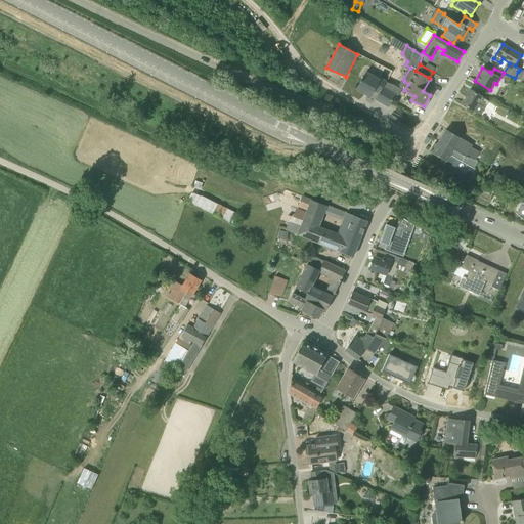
[(523,74),(518,72),(515,78),(523,81),(523,74)]
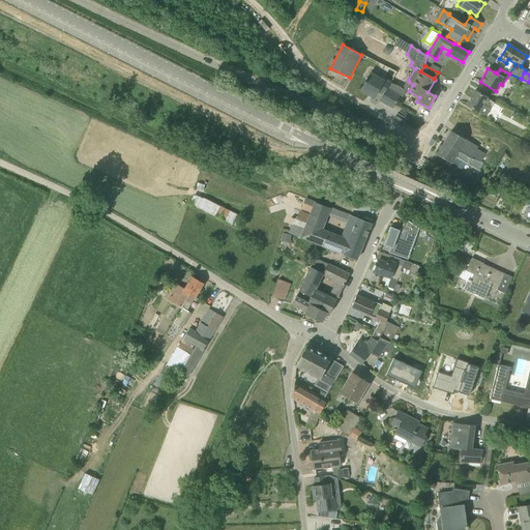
[(379,79),(371,74),(360,90),(375,98),(378,92),(383,95),(379,100),(393,109),(401,96),(387,89),(390,83),(385,79),(382,84),(377,81),(379,79)]
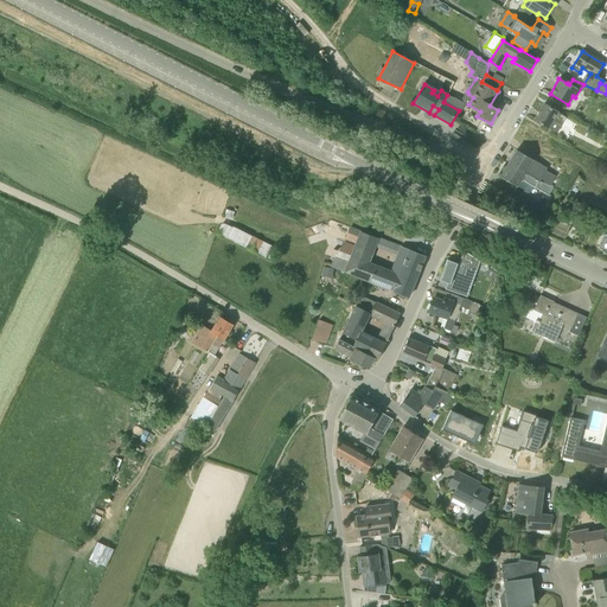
[(557,134),(562,125),(567,117),(557,113),(544,104),(535,121),(557,134)]
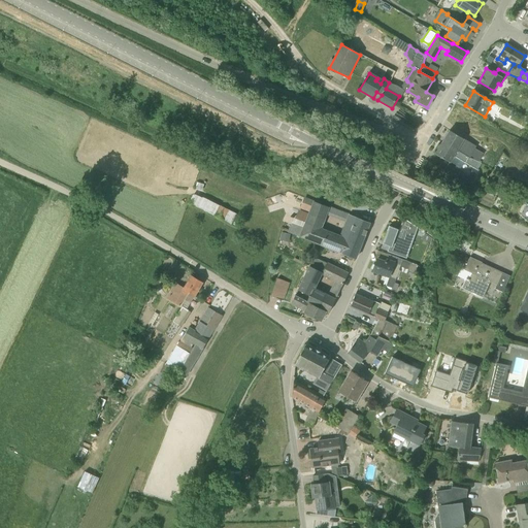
[(450,130),(442,142),(471,159),(479,163),(484,154),(475,149),(463,141),(464,139),(450,130)]
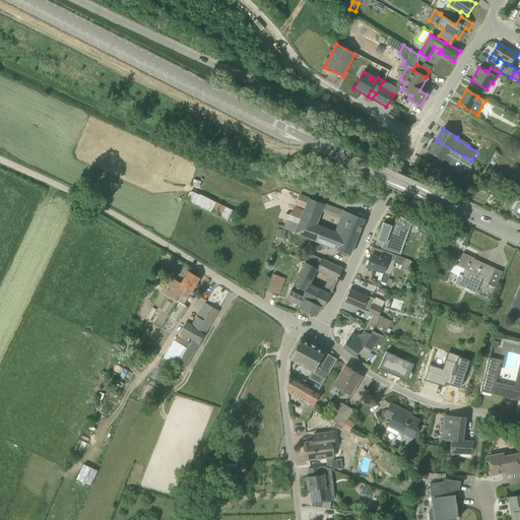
[(464,156),(436,140),(429,151),(444,159),(447,154),(469,169),(474,161),(471,160),(464,156)]
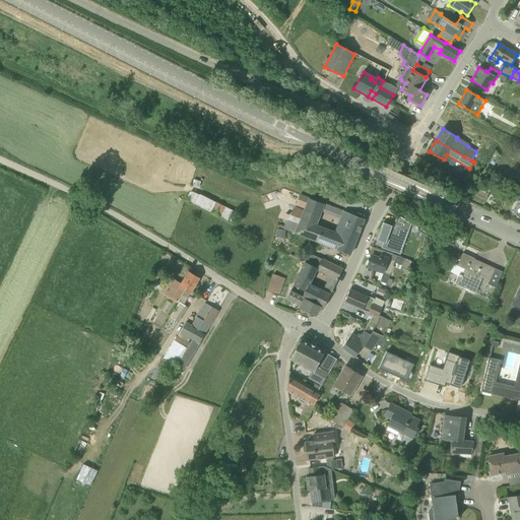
[(456,171),(442,161),(437,170),(451,179),(456,171)]
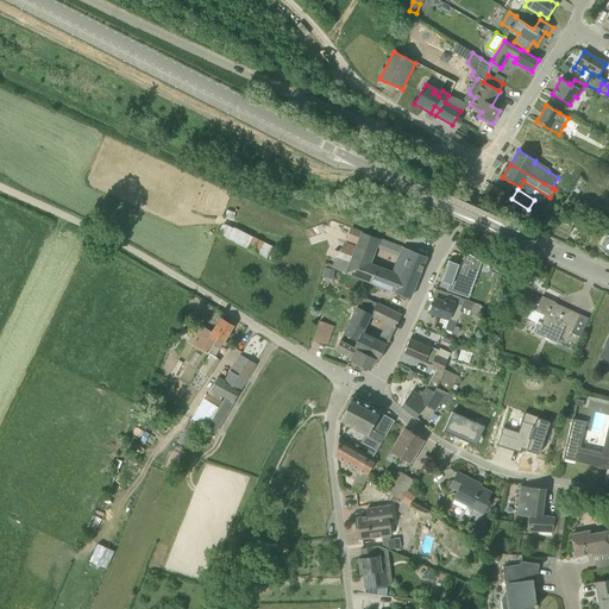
[(220,236),(269,256),(274,244),(225,224),(220,236)]
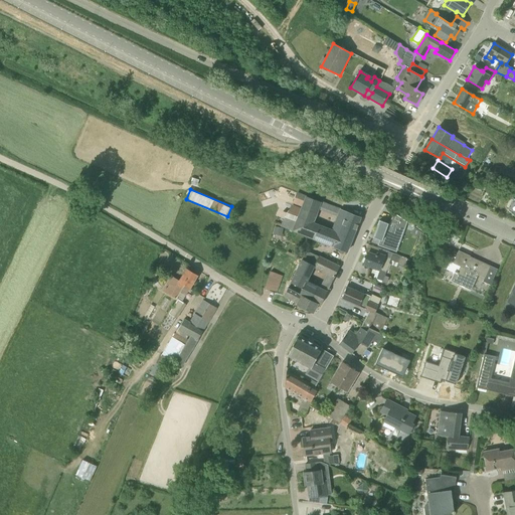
[(308,236),(314,239),(319,226),(312,223),(316,215),(318,208),(321,202),(312,198),(298,193),(298,194),(294,204),(302,207),(302,208),(292,205),(289,214),(286,213),(285,217),(284,219),(281,225),(293,230),(308,236)]
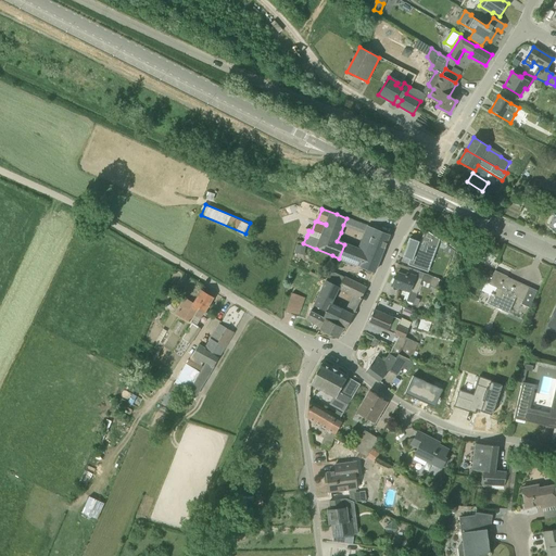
[(390,236),(368,227),(366,234),(359,250),(366,252),(361,267),(375,273),(387,241),(388,242),(389,238),(390,236)]
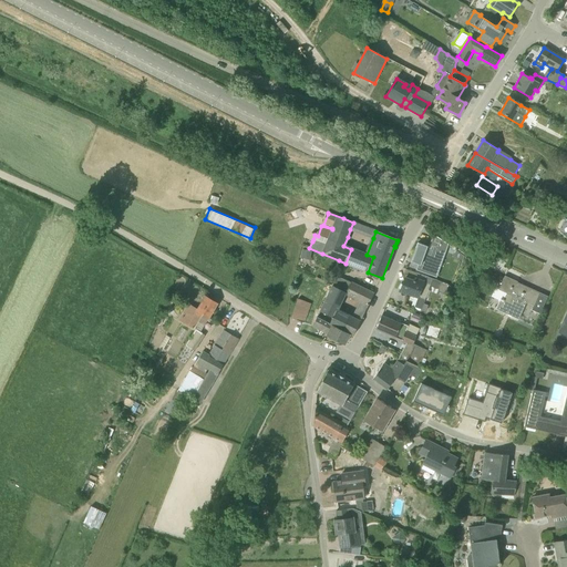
[(421,263),(419,269),(416,268),(416,269),(430,275),(436,257),(443,259),(449,245),(434,234),(430,246),(419,243),(416,247),(418,248),(413,259),(421,263)]
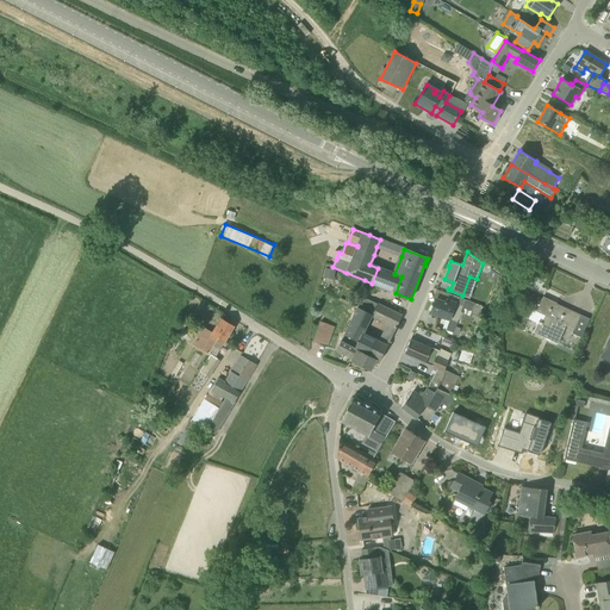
[(372,284),(396,293),(402,277),(394,274),(378,268),(372,284)]
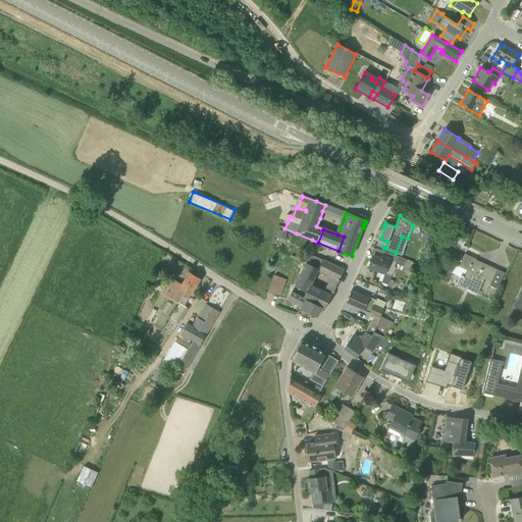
[(413,261),(390,254),(388,258),(383,256),(382,259),(373,256),(368,268),(390,276),(395,263),(404,266),(403,268),(410,271),(413,261)]
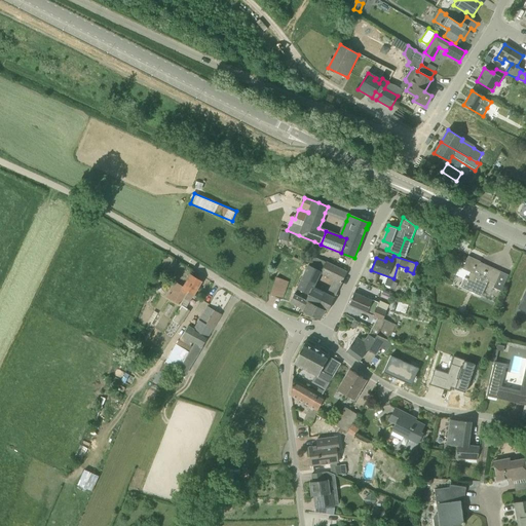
[(481,296),(488,280),(494,269),(480,262),(468,256),(462,268),(471,272),(463,288),(468,290),(481,296)]
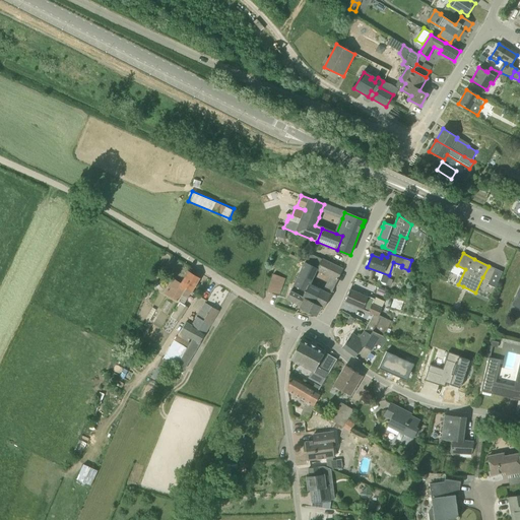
[(316,269),(321,259),(310,254),(305,264),(316,269)]
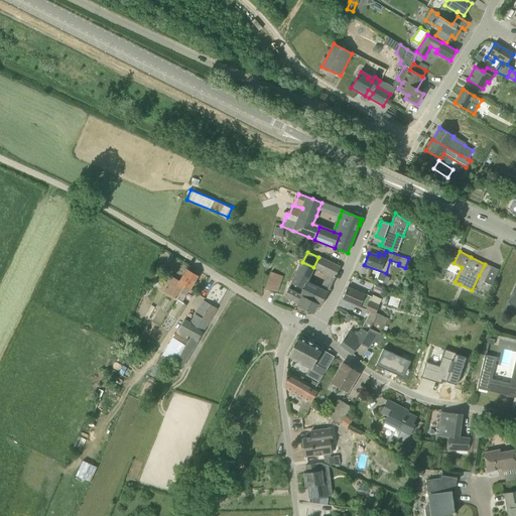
[(313,267),(302,262),(301,261),(290,282),(302,289),(299,295),(312,301),(318,288),(308,283),(316,269),(335,278),(341,267),(318,257),(313,267)]
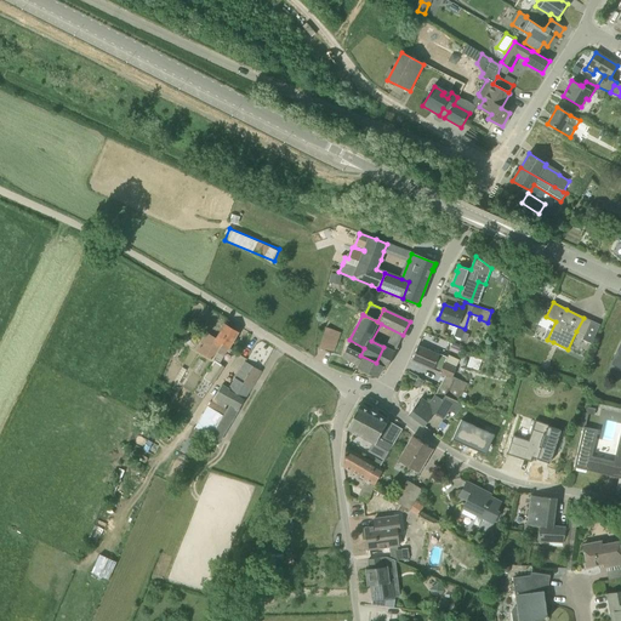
[(591,322),(584,335),(585,335),(581,342),(591,346),(599,328),(590,324),(591,322)]
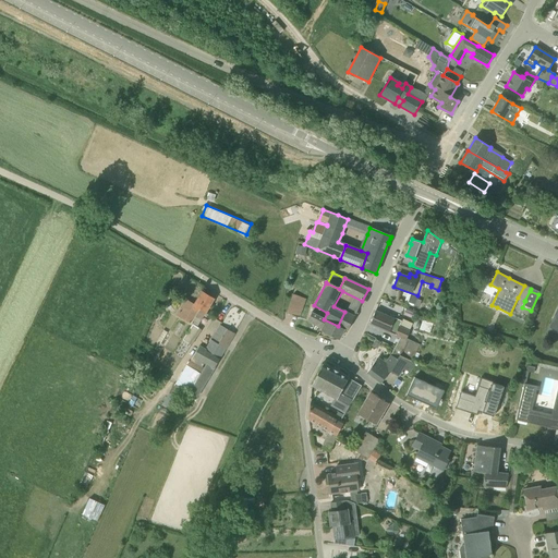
[(205,314),(214,299),(202,292),(194,305),(186,300),(177,316),(190,324),(198,310),(205,314)]
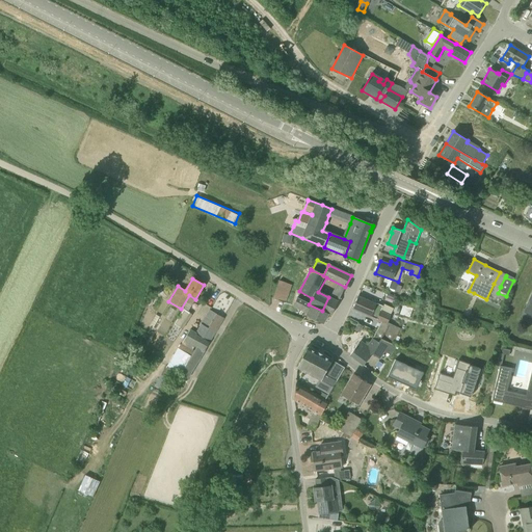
[(290,290),(278,285),(273,298),(273,299),(285,303),(285,302),(290,290)]
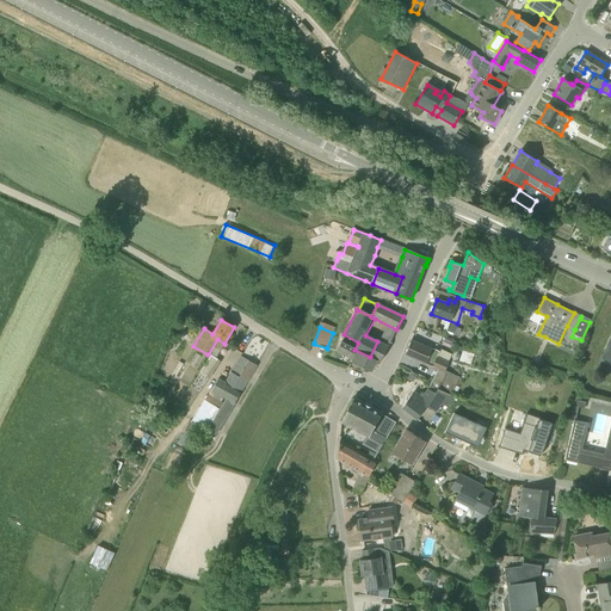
[(355,350),(341,343),(338,350),(355,358),(352,362),(371,372),(377,360),(381,363),(388,347),(377,341),(370,357),(355,350)]
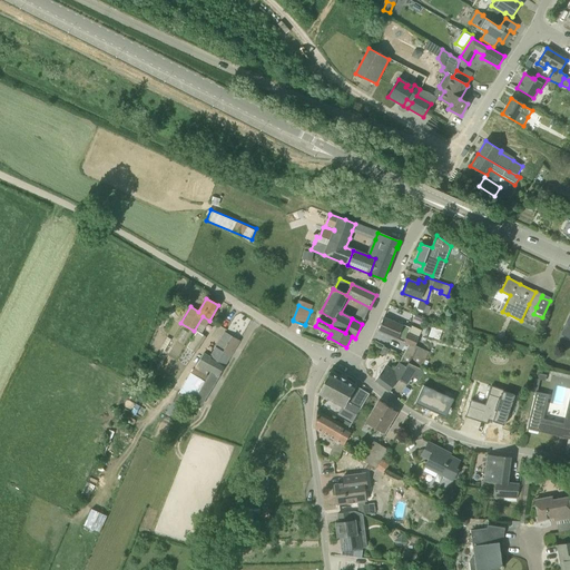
[(409,364),(415,367),(421,370),(425,360),(426,360),(429,352),(419,347),(418,349),(415,347),(419,338),(409,334),(411,328),(403,325),(403,326),(383,318),(377,331),(409,345),(400,363),(406,367),(409,364)]
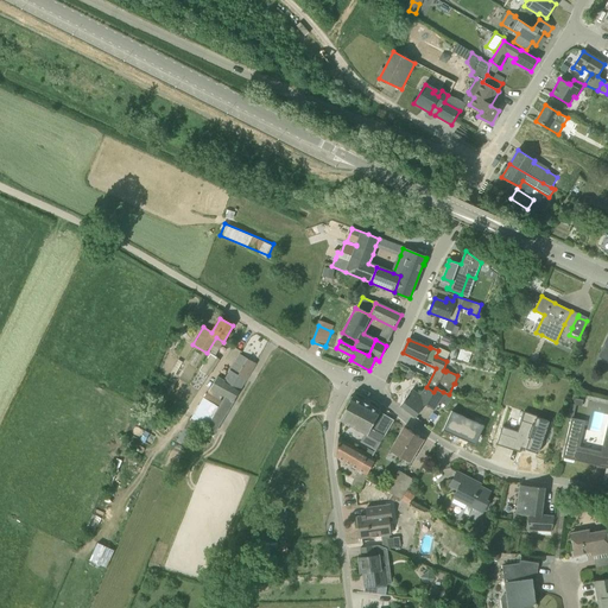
[(208,374),(219,356),(211,352),(200,369),(208,374)]
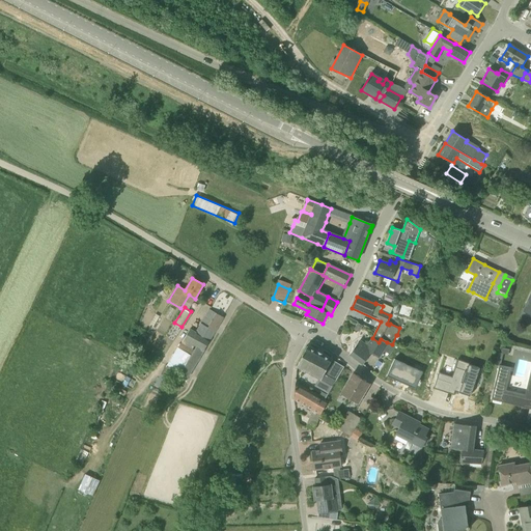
[(223,317),(217,313),(210,310),(196,334),(189,330),(185,338),(174,356),(172,355),(155,385),(167,390),(176,372),(184,361),(194,367),(223,317)]
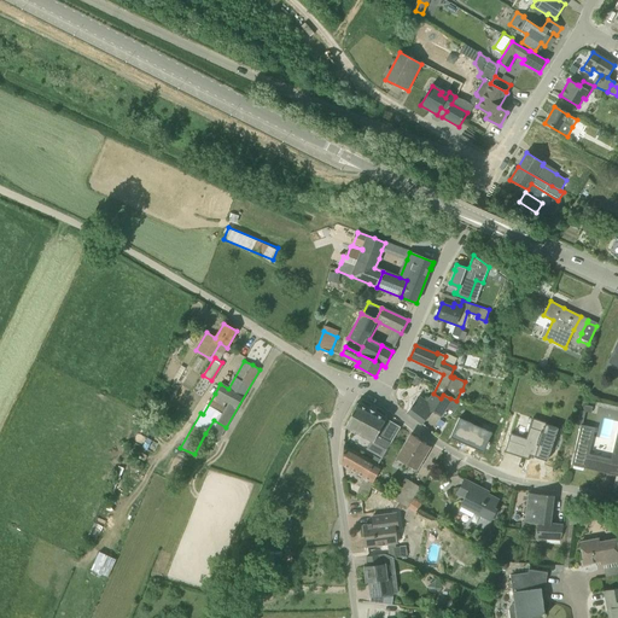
[(460,403),(456,401),(450,398),(443,395),(441,398),(433,394),(432,395),(433,395),(427,406),(417,398),(407,413),(423,424),(432,410),(441,417),(447,406),(456,410),(460,403)]
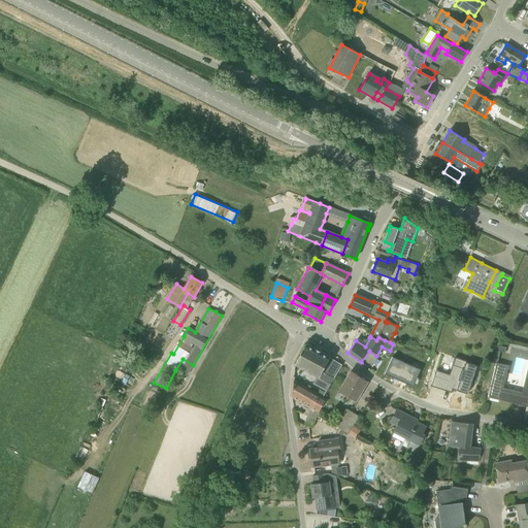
[(295,364),(317,376),(319,377),(330,358),(321,353),(315,350),(305,344),(295,364)]
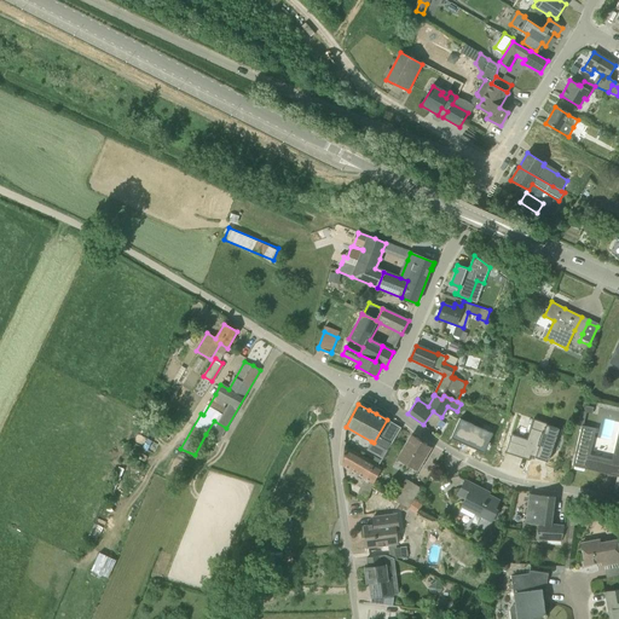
[(505,452),(528,461),(530,461),(531,457),(548,462),(559,429),(547,426),(548,424),(533,420),(527,439),(512,434),(505,452)]
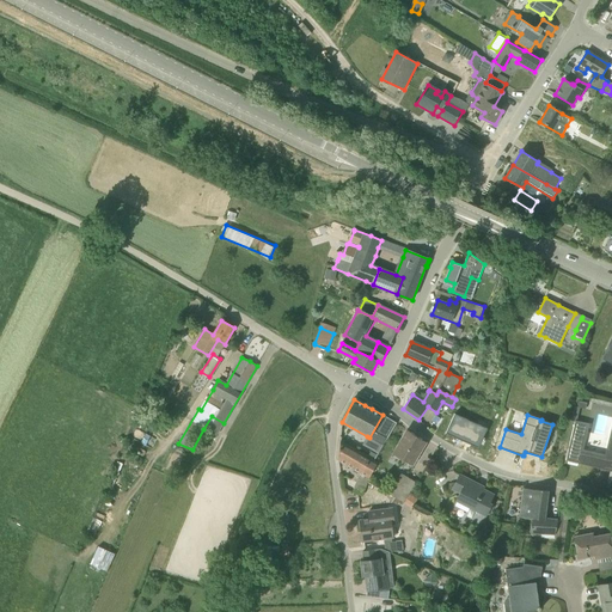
[(385,416),(375,433),(375,434),(386,441),(397,423),(396,423),(385,416)]
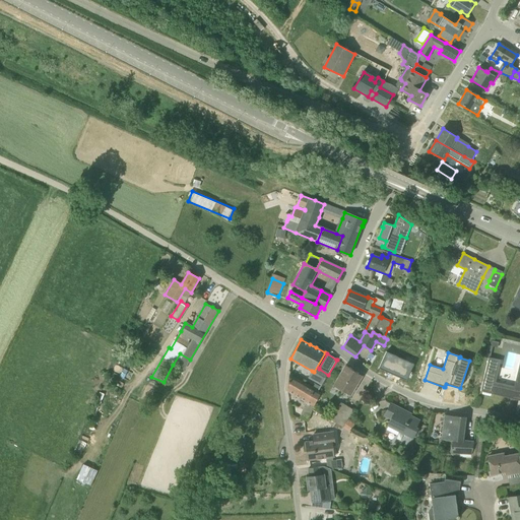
[(489,358),(480,391),(519,400),(519,361),(514,387),(496,382),(501,361),(489,358)]
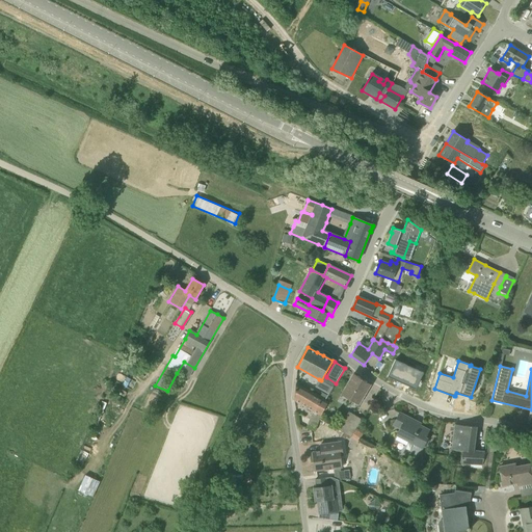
[(353,374),(341,395),(358,405),(370,384),(353,374)]
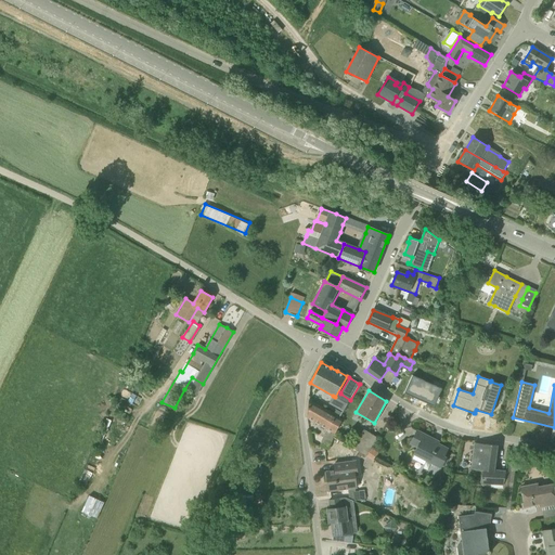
[(343,420),(333,414),(309,401),(307,417),(326,429),(320,447),(328,450),(333,438),(335,433),(335,434),(343,420)]
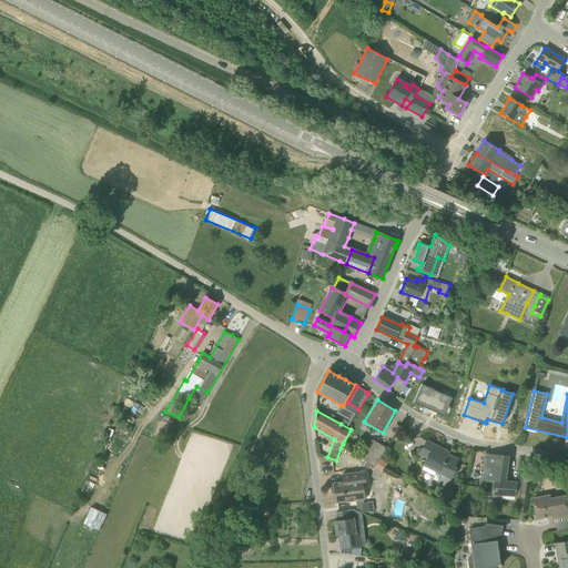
[(362,459),(366,463),(375,467),(386,448),(373,440),(362,459)]
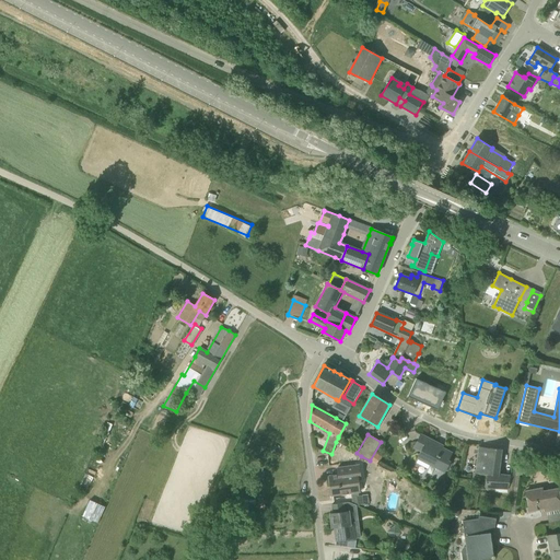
[(421,435),(415,447),(421,452),(418,458),(444,471),(448,462),(447,461),(451,453),(441,448),(442,446),(421,435)]
